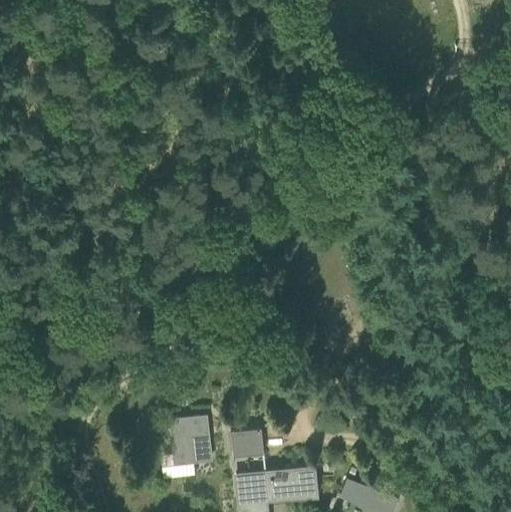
[(231,0),(236,9),(252,0),(231,0)]
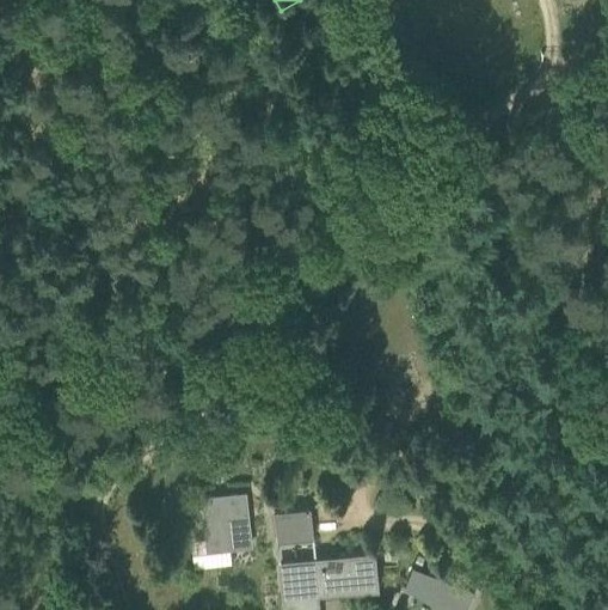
[(594,0),(567,0),(573,14),(596,5),(594,0)]
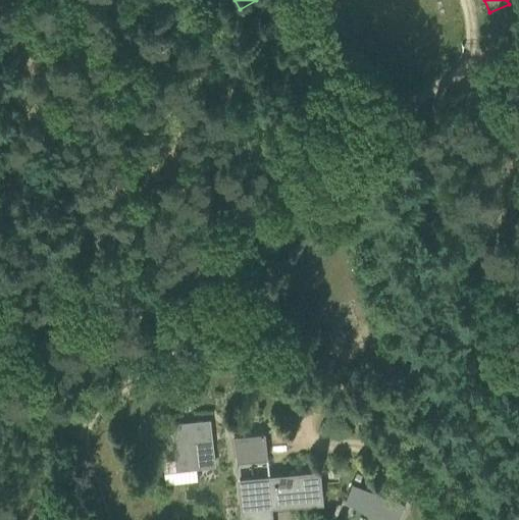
[(216,467),(211,422),(174,426),(179,471),(216,467)]
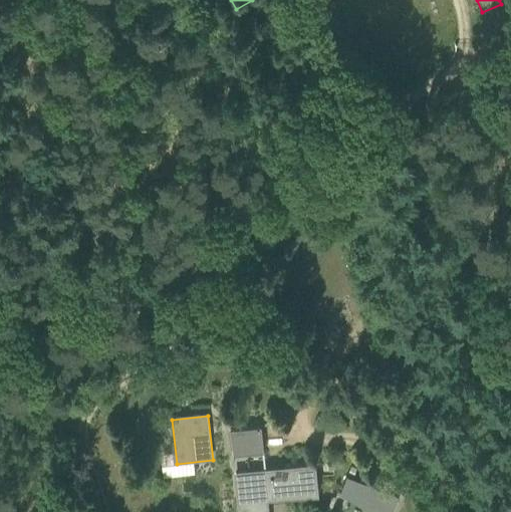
[(231,432),(235,458),(265,454),(261,428),(231,432)]
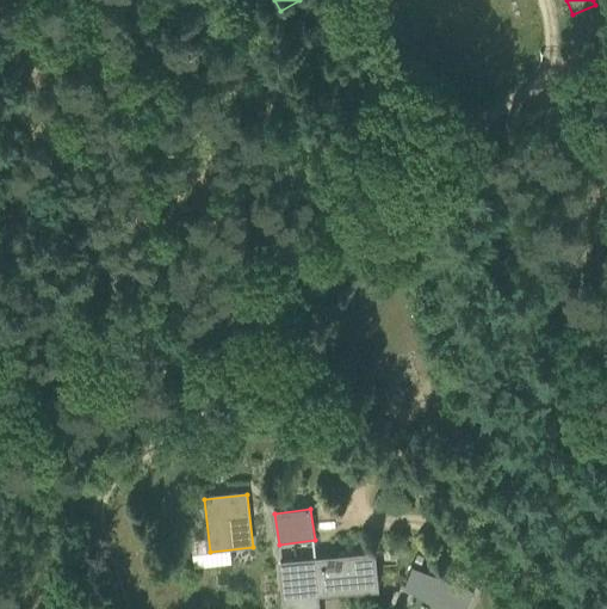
[(278,565),(283,608),(316,608),(315,594),(320,594),(321,596),(378,589),(375,554),(351,558),(278,565)]
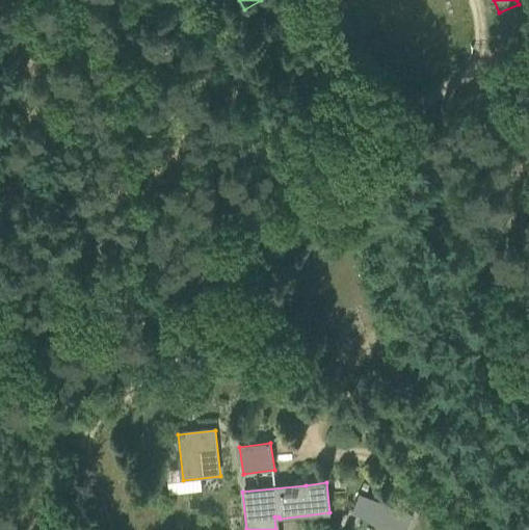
[(361,494),(353,511),(396,529),(410,529),(416,518),(361,494)]
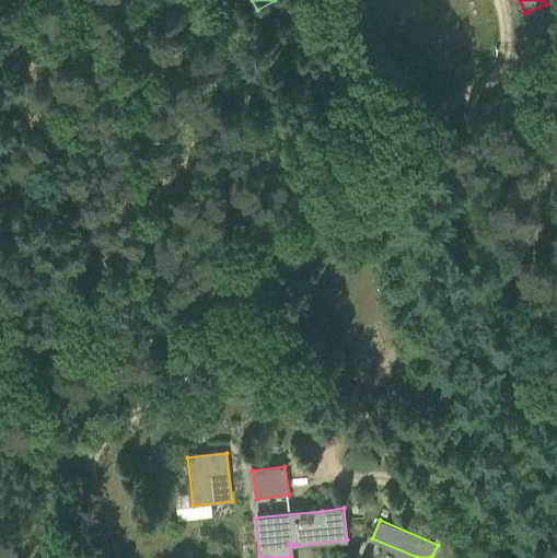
All buildings are outlined.
